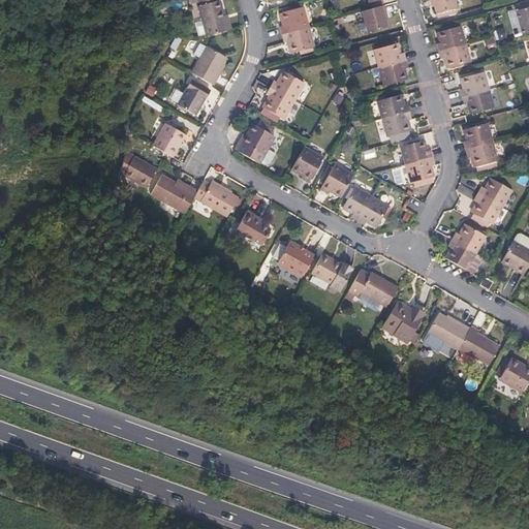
[(203,36),(224,30),(216,0),(215,0),(213,0),(195,0),(197,5),(194,6),(203,36)]
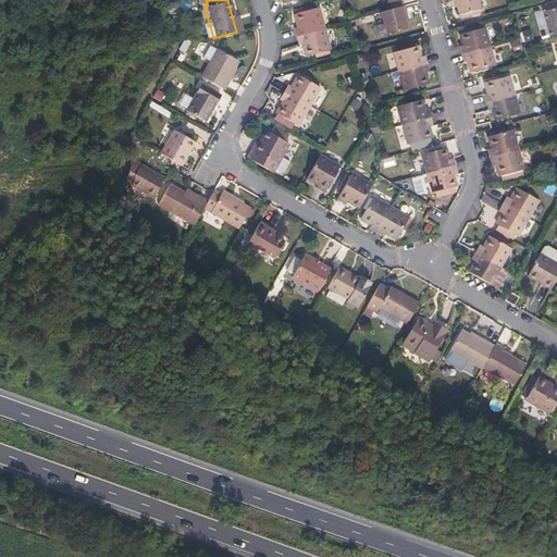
[(477,0),(453,0),(455,8),(458,7),(461,19),(481,13),(477,0)]
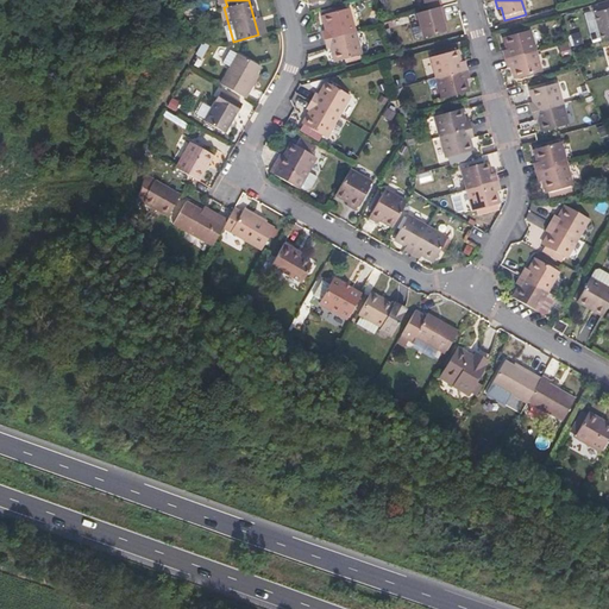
[(431,13),(444,10),(441,2),(428,6),(431,13)]
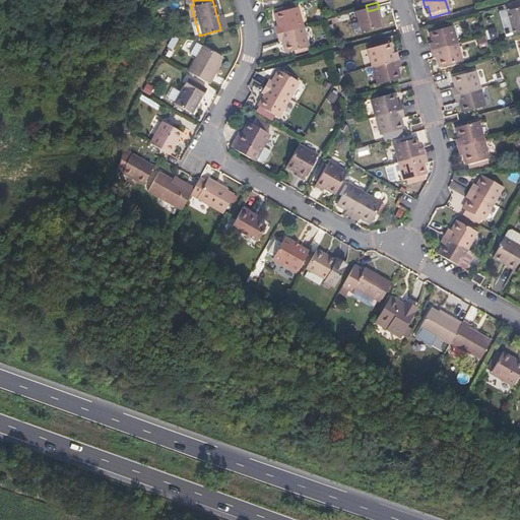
[(513,34),(519,31),(519,6),(507,11),(513,34)]
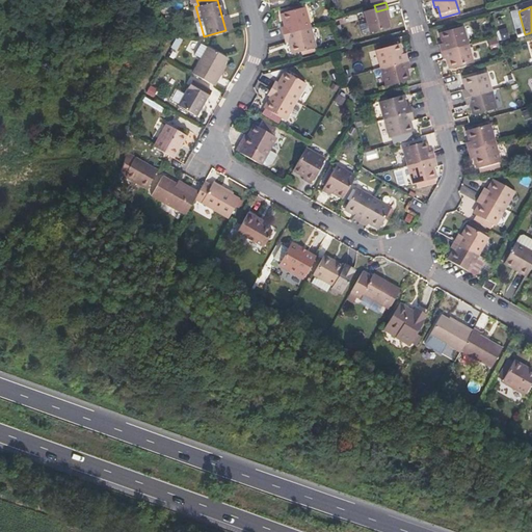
[(391,20),(388,8),(376,11),(365,15),(371,36),(390,31),(388,21),(391,20)]
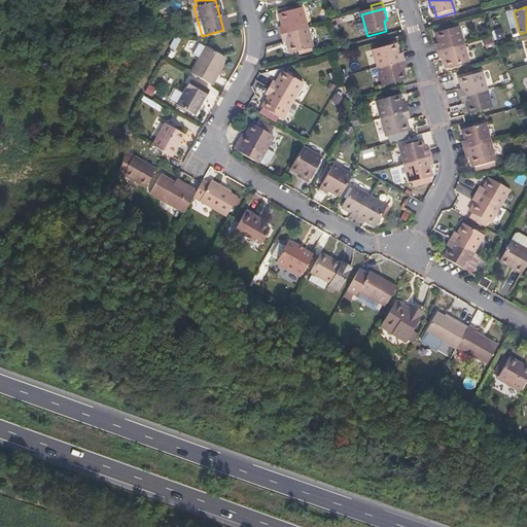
[(281,37),(307,30),(303,10),(280,16),(283,29),(279,30),(281,37)]
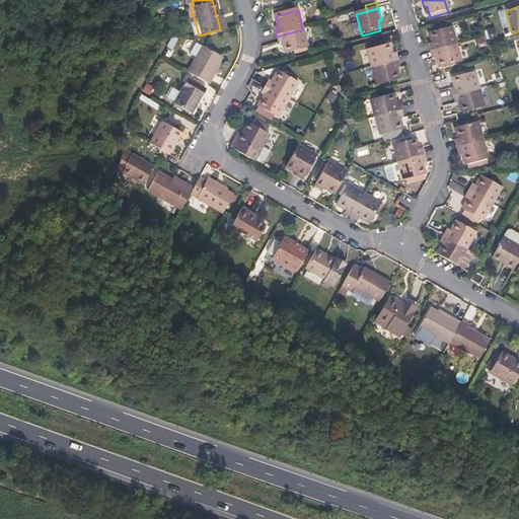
[(430,49),(455,42),(450,23),(430,28),(433,42),(429,43),(430,49)]
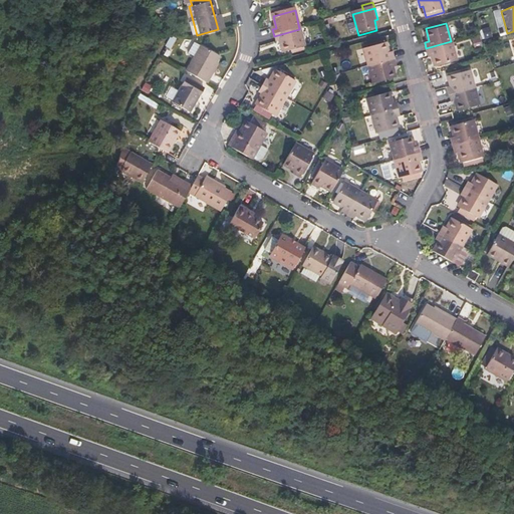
[(290,50),(302,47),(304,47),(299,29),(274,36),(276,44),(280,43),(282,52),(290,50)]
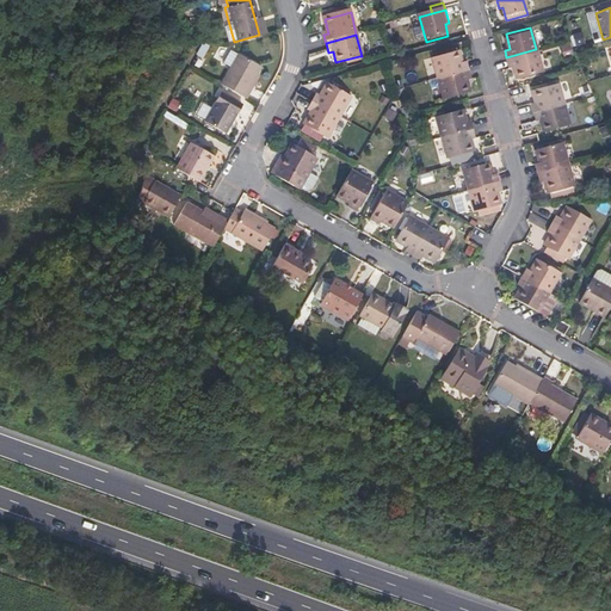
[(536,49),(506,57),(510,68),(514,66),(518,78),(542,71),(536,49)]
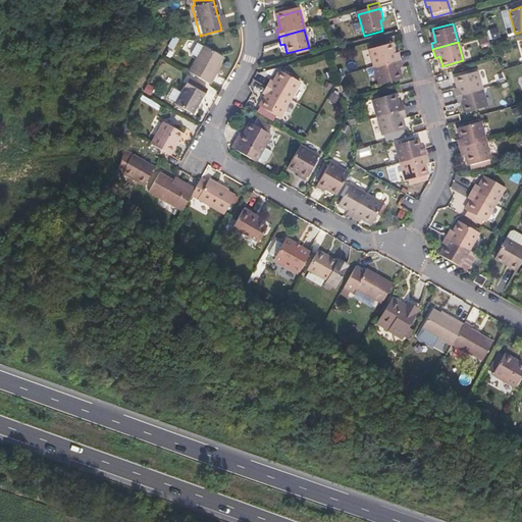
[(210,84),(215,74),(212,73),(220,60),(223,55),(205,44),(189,71),(210,84)]
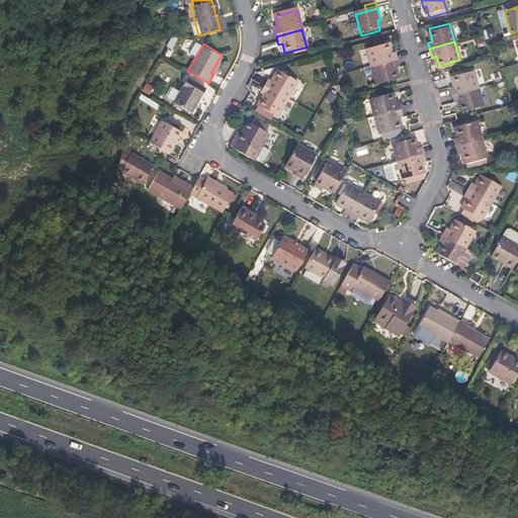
[(373,69),(399,62),(397,55),(392,56),(390,47),(369,53),(373,69)]
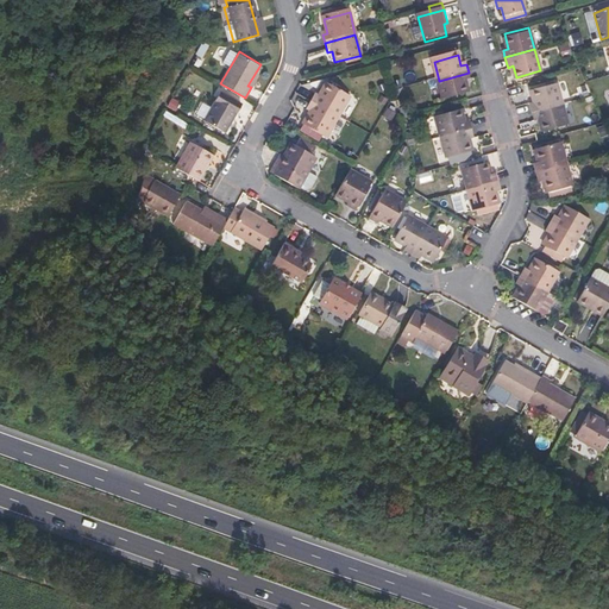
[(248,86),(251,87),(259,73),(257,70),(248,86)]
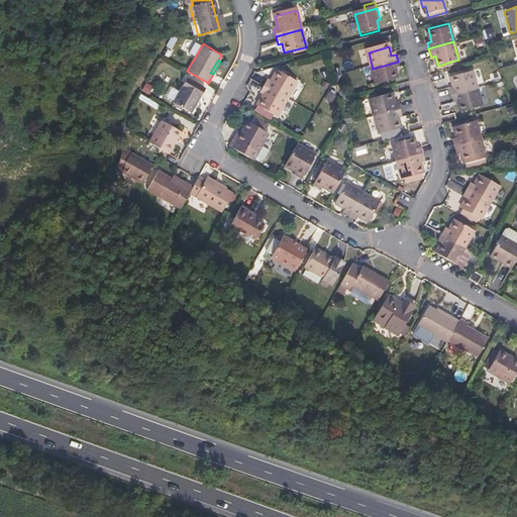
[(398,62),(373,69),(378,87),(398,81),(396,71),(400,70),(398,62)]
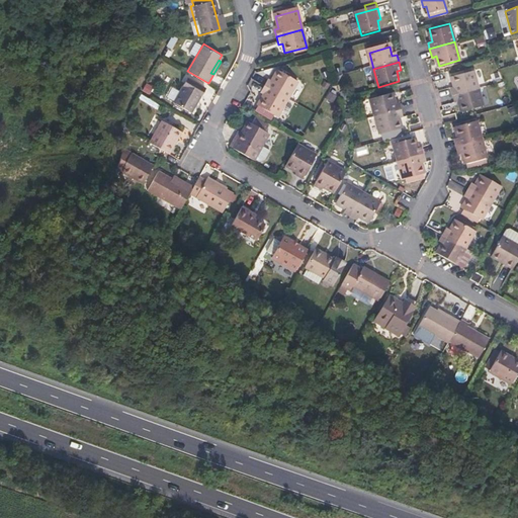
[(451,95),(477,88),(471,70),(451,75),(454,86),(449,87),(451,95)]
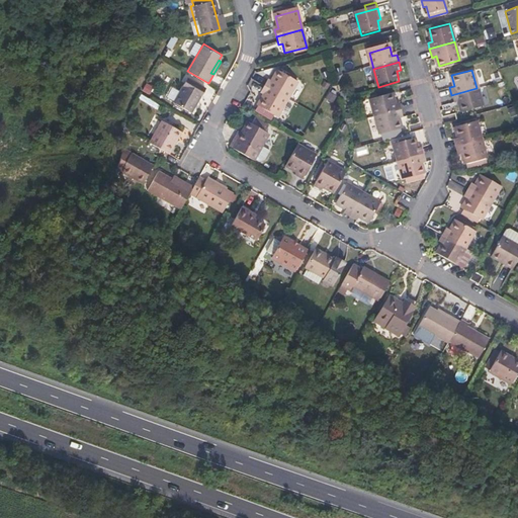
[(265,88),(288,101),(298,84),(279,73),(273,84),(269,81),(265,88)]
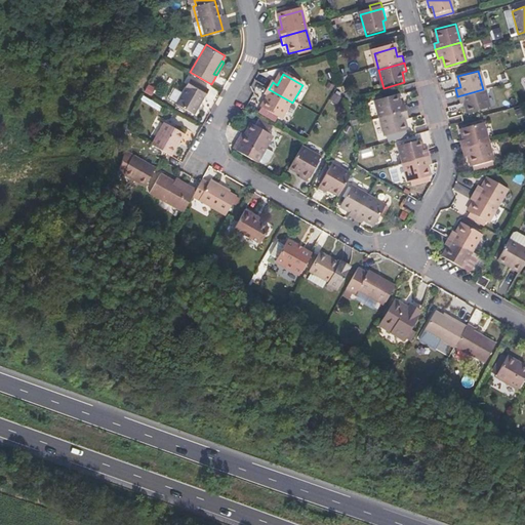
[(190,78),(175,102),(194,113),(208,89),(190,78)]
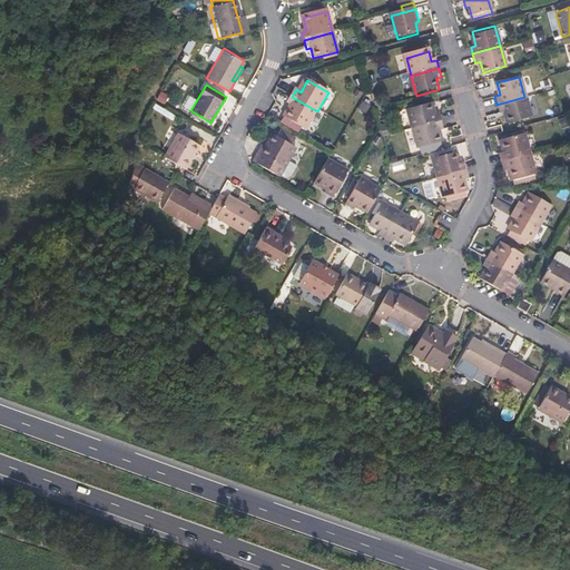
[(286,100),(290,92),(276,87),(273,95),(286,100)]
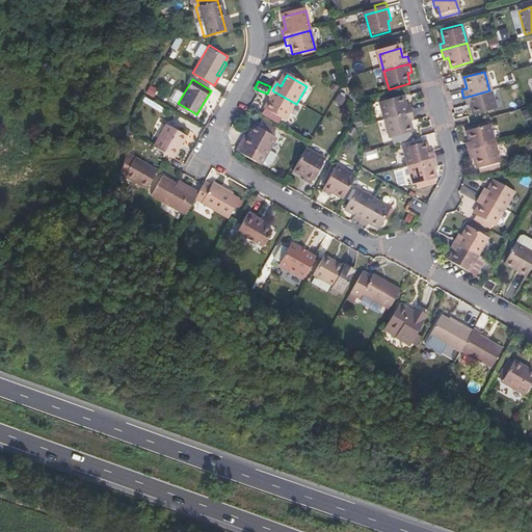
[(296,104),(272,90),(268,98),(272,101),(266,111),(286,123),(296,104)]
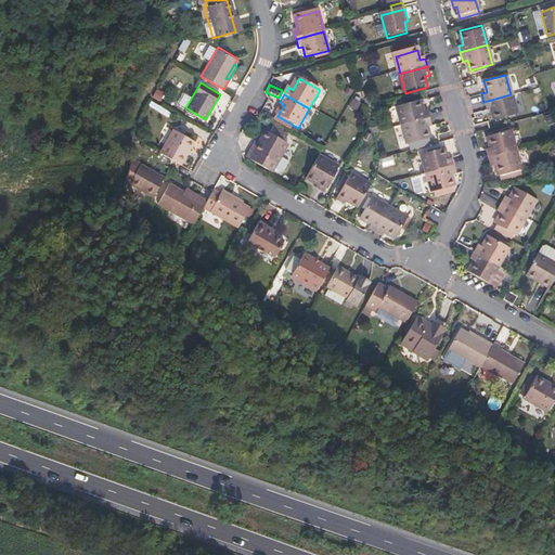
[(511,94),(483,102),(486,110),(491,108),(493,119),(516,113),(511,94)]
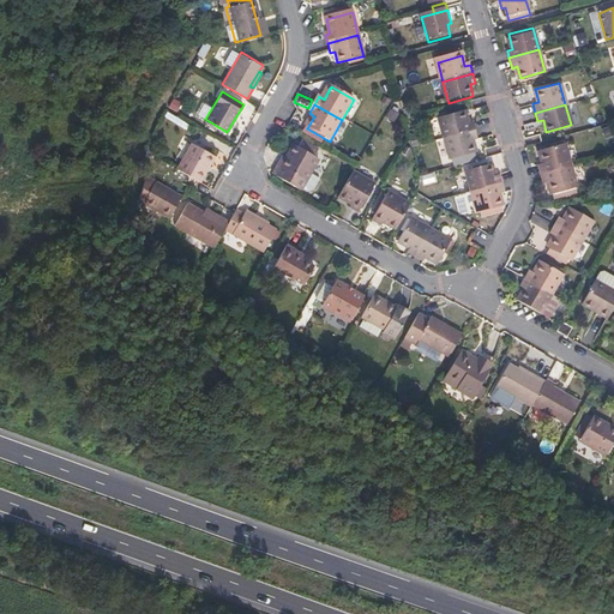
[(447,142),(477,133),(475,125),(470,126),(467,115),(441,121),(447,142)]
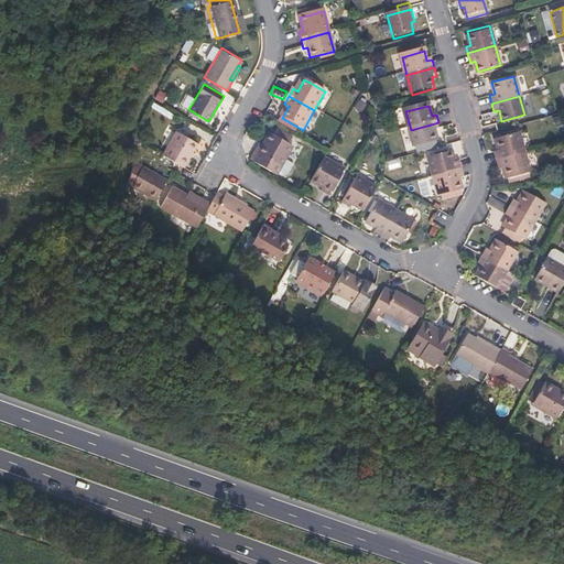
[(438,122),(411,130),(416,149),(440,142),(436,132),(441,130),(438,122)]
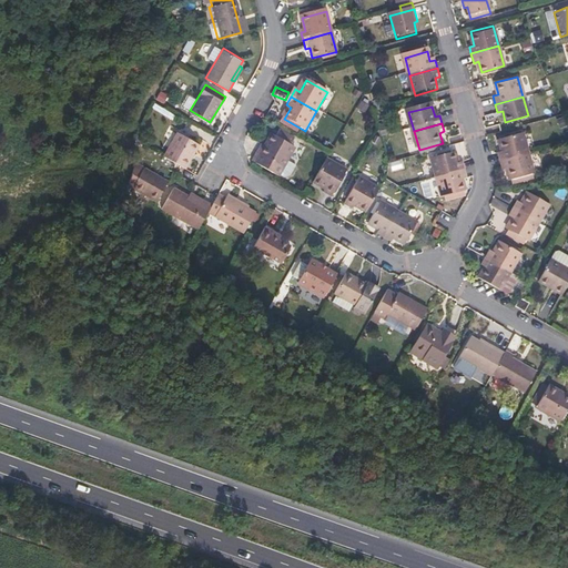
[(163,156),(183,169),(199,143),(178,131),(163,156)]
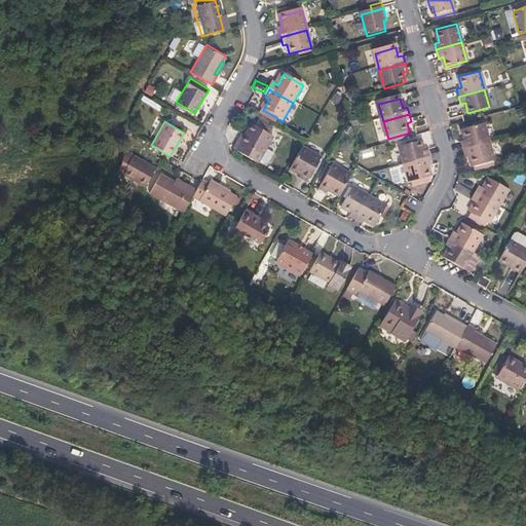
[(462,148),(488,141),(482,122),(461,128),(464,139),(460,140),(462,148)]
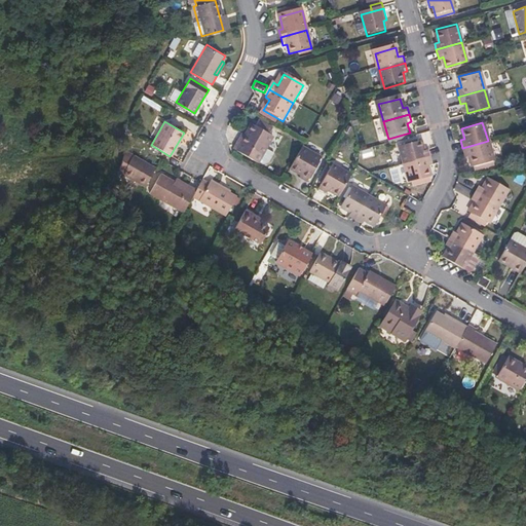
[(256,129),(252,127),(246,138),(242,137),(234,151),(259,165),(274,140),(271,138),(274,133),(259,123),(256,129)]
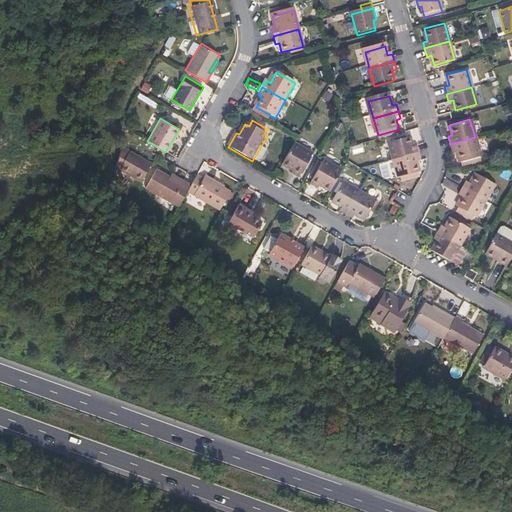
[(475,137),(450,144),(452,151),(456,150),(459,161),(460,161),(461,165),(480,159),(479,155),(480,155),(475,137)]
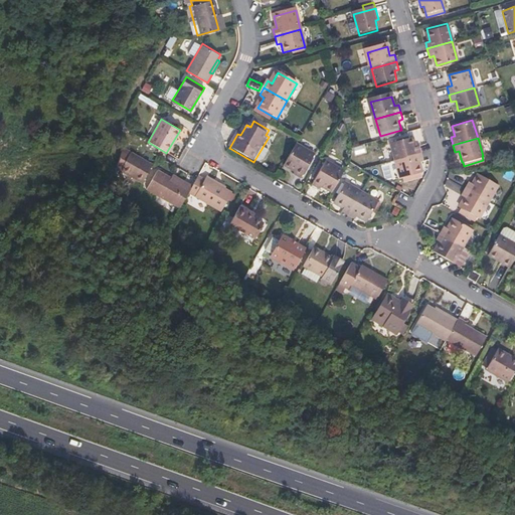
[(397,164),(422,157),(420,150),(416,151),(413,141),(392,146),(397,164)]
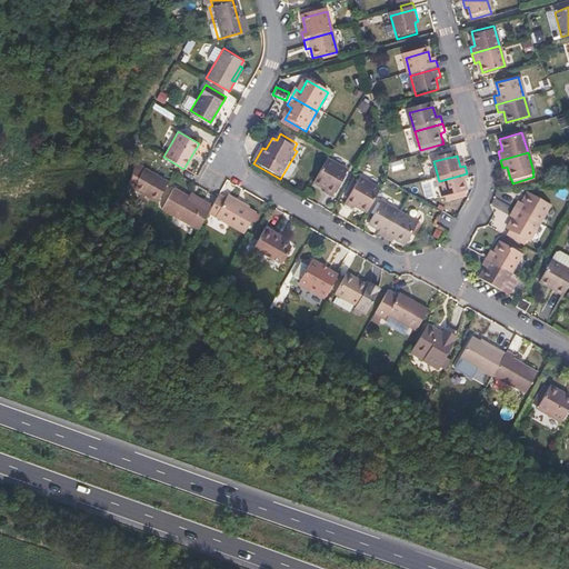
[(122,182),(155,201),(166,181),(151,172),(152,170),(136,160),(122,182)]
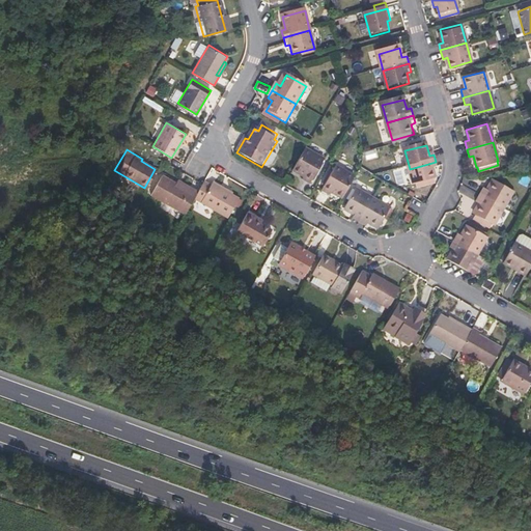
[(306,151),(291,175),(300,179),(302,176),(313,184),(325,162),(306,151)]
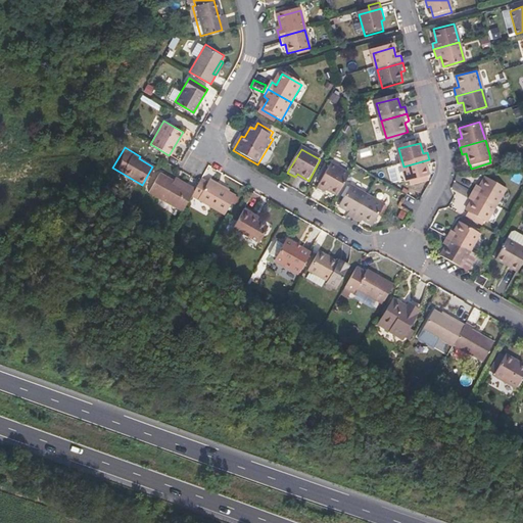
[(153,164),(140,156),(139,158),(152,167),(153,164)]
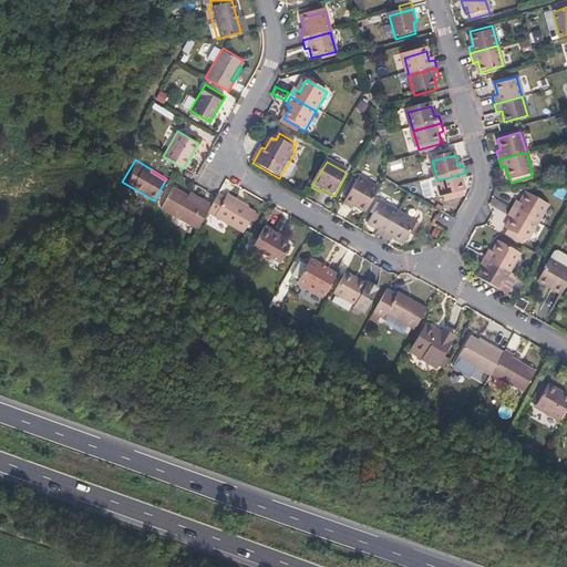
[(452,196),(453,200),(466,196),(463,182),(467,181),(465,173),(437,181),(443,198),(445,198),(452,196)]
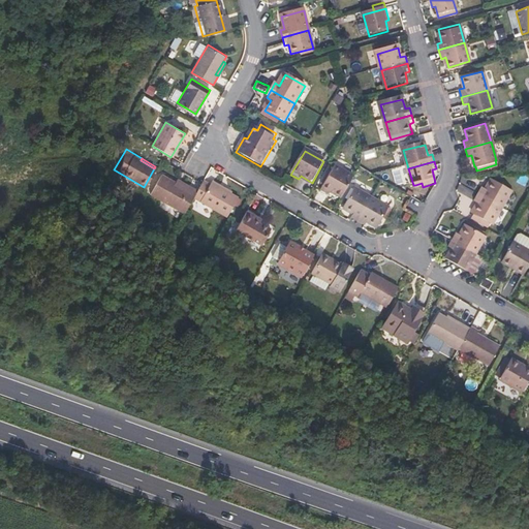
[(332,193),(343,200),(355,179),(336,168),(322,192),(330,197),(332,193)]
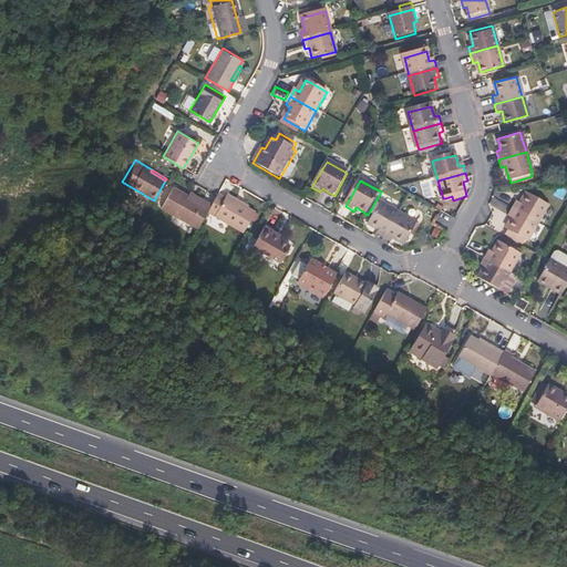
[(197,225),(206,210),(212,202),(204,197),(202,200),(189,193),(174,185),(162,205),(197,225)]
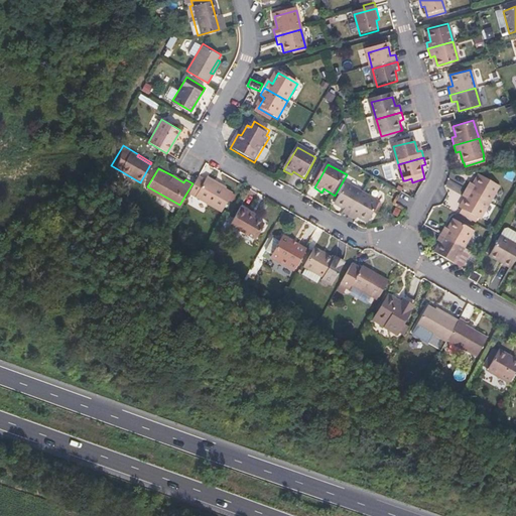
[(461,186),(484,200),(493,182),(474,171),(469,180),(466,178),(461,186)]
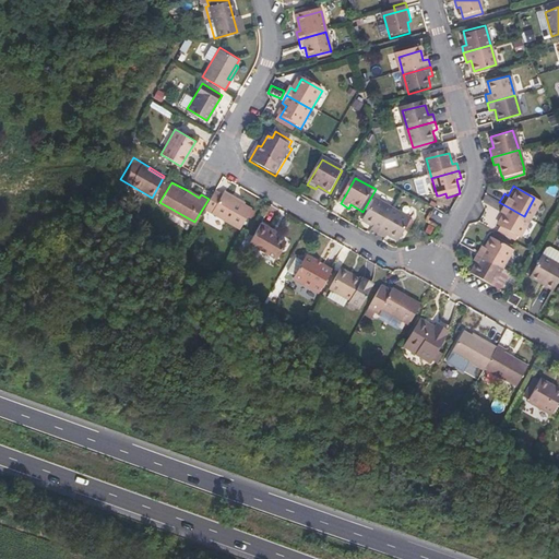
[(199,198),(201,194),(188,187),(187,190),(199,198)]
